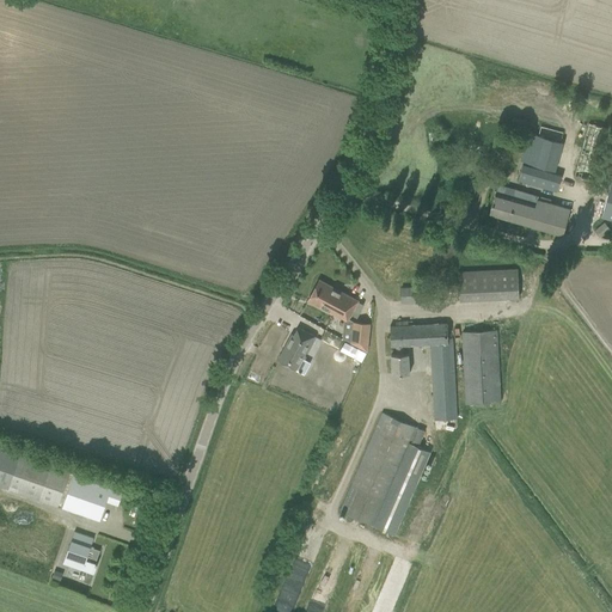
[(574,177),(593,182),(609,129),(587,123),(574,177)]
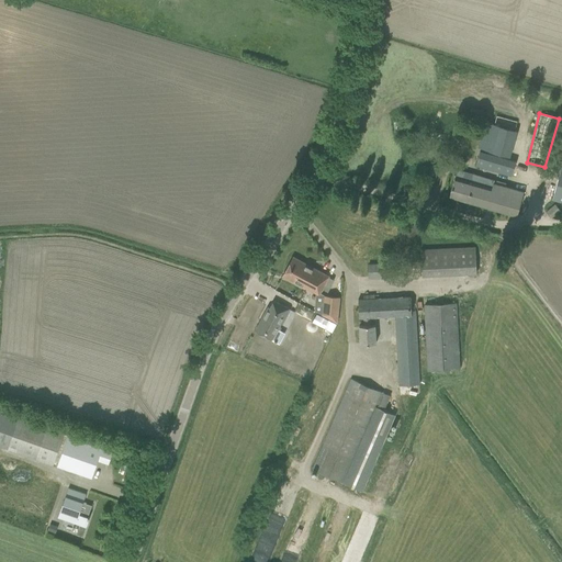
[(494,124),(515,131),(517,122),(507,119),(496,116),(494,124)]
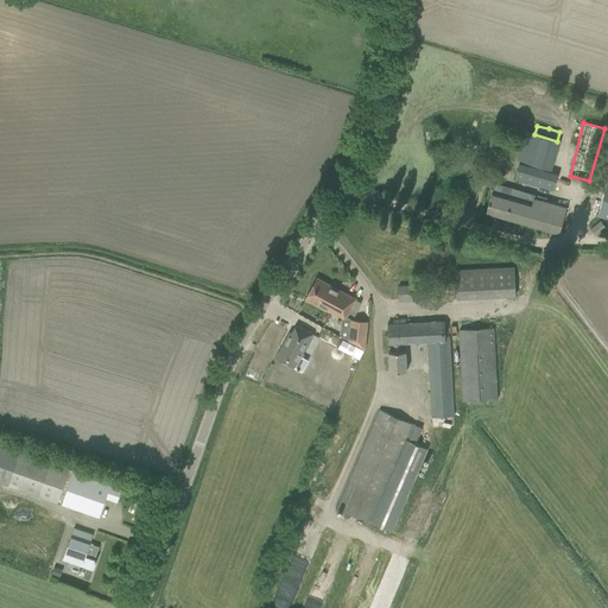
[(519,163),(514,179),(553,191),(558,175),(519,163)]
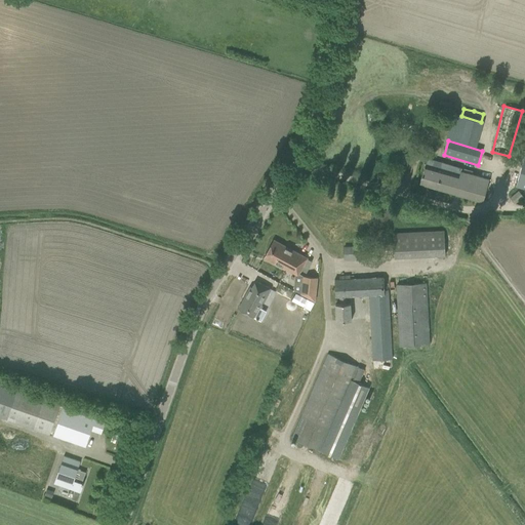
[(515,189),(524,191),(524,155),(524,156),(515,189)]
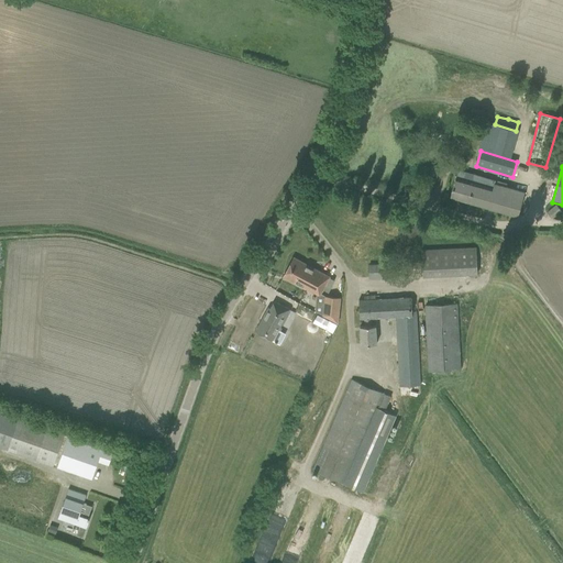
[(450,197),(517,217),(523,192),(494,184),(495,181),(457,169),(450,197)]
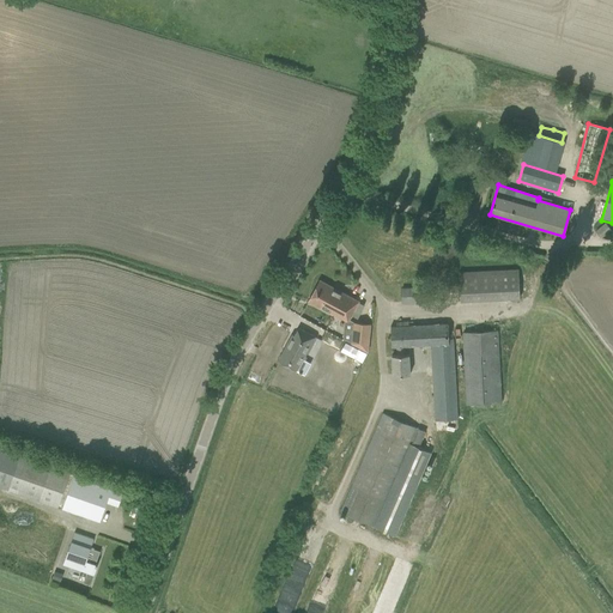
[(459,272),(460,302),(519,299),(519,269),(459,272)]
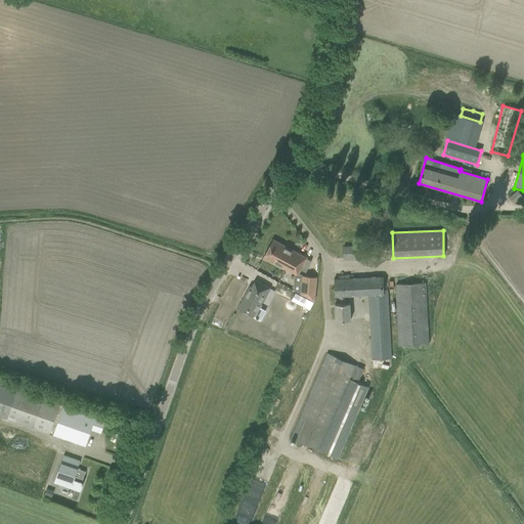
[(285,267),(297,273),(305,258),(272,239),(263,257),(284,268),(285,267)]
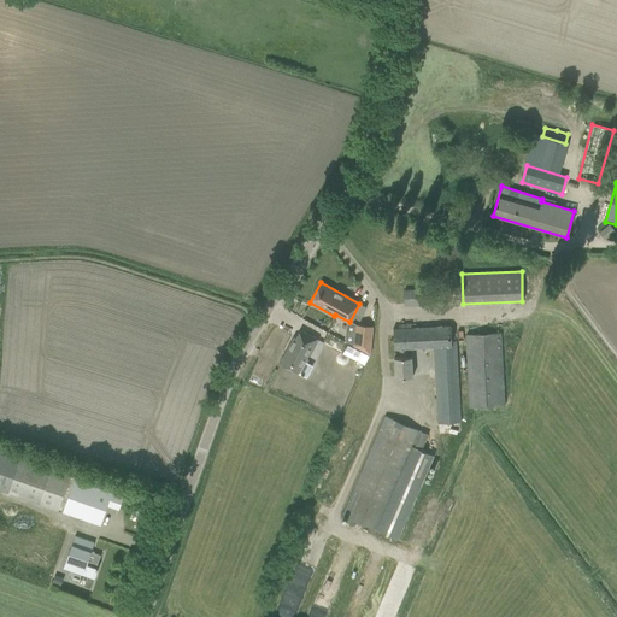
[(404,291),(405,305),(434,305),(433,289),(404,291)]
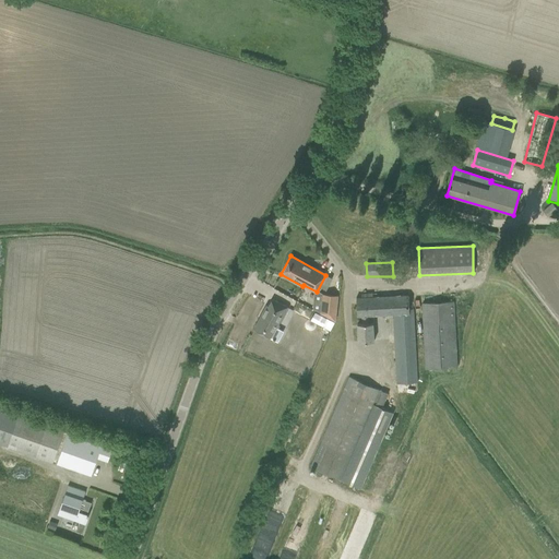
[(337,295),(322,294),(320,312),(335,320),(337,295)]
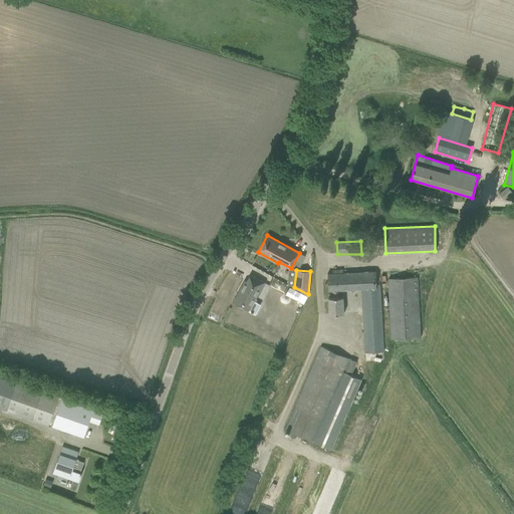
[(364,352),(384,352),(380,284),(380,271),(375,271),(360,272),(361,289),(364,352)]
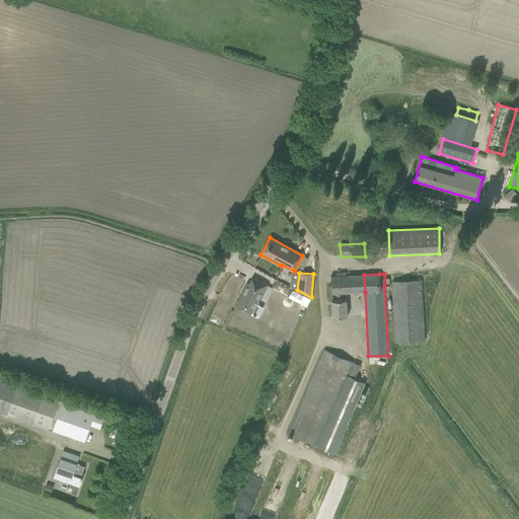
[(336,294),(336,300),(331,300),(332,317),(347,316),(347,300),(342,300),(342,293),(354,293),(353,276),(330,277),(331,294),(336,294)]
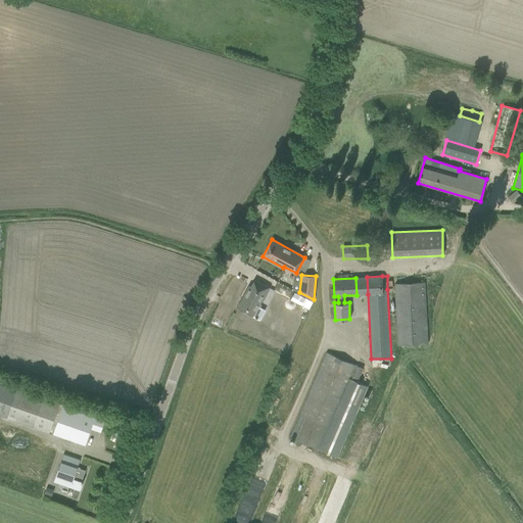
[(264,299),(270,288),(254,280),(251,286),(249,285),(237,307),(253,316),(263,298),(264,299)]
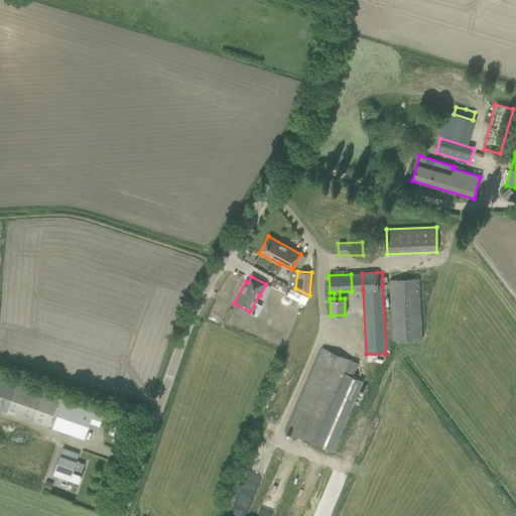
[(389,280),(392,341),(422,340),(418,278),(389,280)]
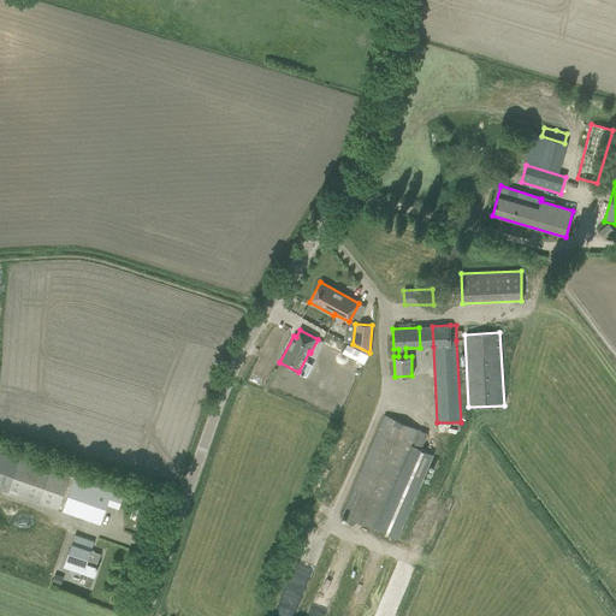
[(357,350),(353,359),(363,365),(368,355),(357,350)]
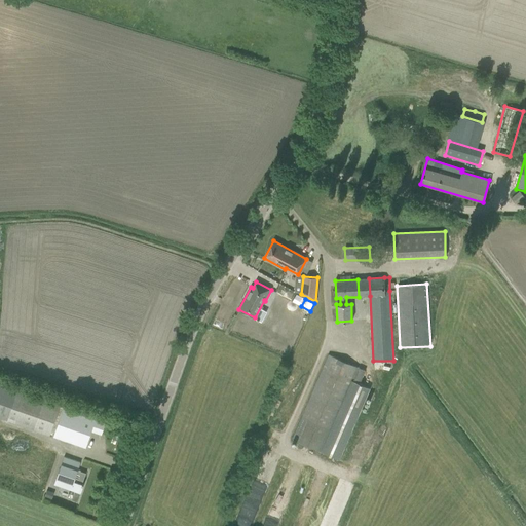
[(337,458),(368,387),(359,383),(365,370),(329,354),(292,439),(337,458)]
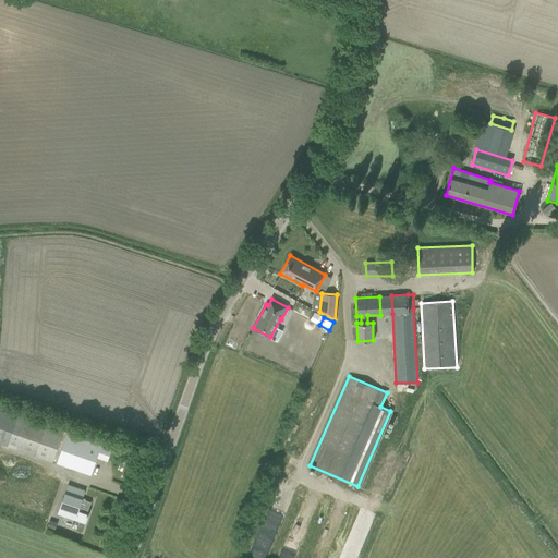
[(0,443),(91,475),(100,446),(0,410),(0,443)]
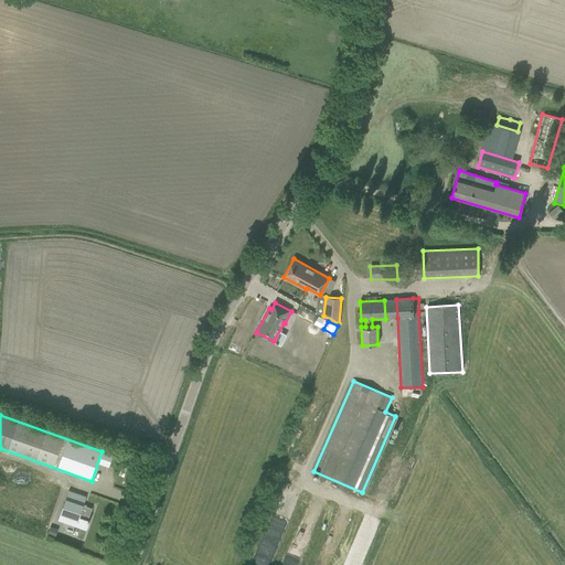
[(57,521),(86,531),(89,521),(87,520),(89,514),(81,512),(86,497),(68,490),(57,521)]
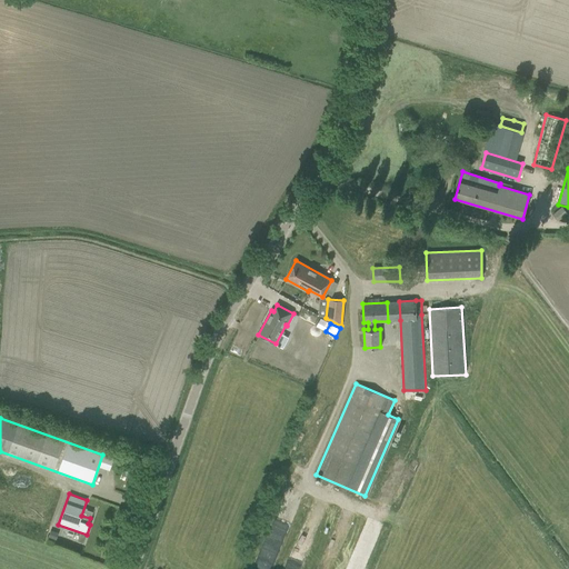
[(50,530),(48,537),(55,540),(57,532),(50,530)]
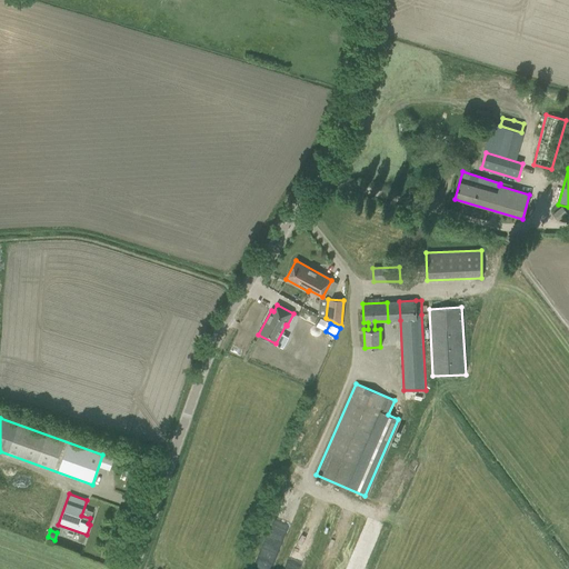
[(357,545),(352,556),(362,559),(367,548),(357,545)]
